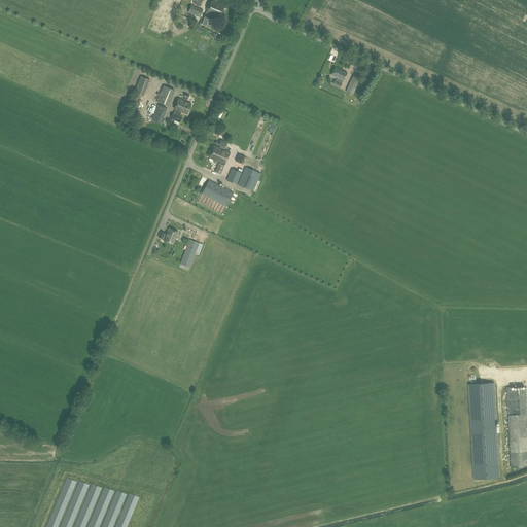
[(207,11),(204,19),(212,22),(214,15),(220,18),(224,6),(211,1),(207,11)]
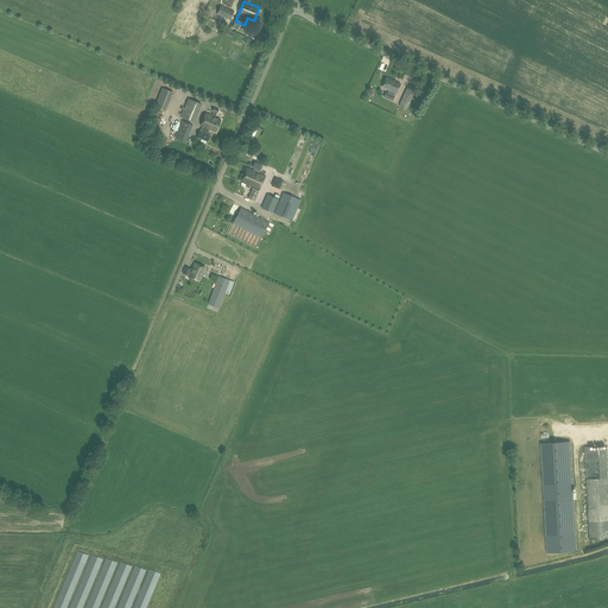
[(217,14),(230,19),(234,12),(221,6),(217,14)]
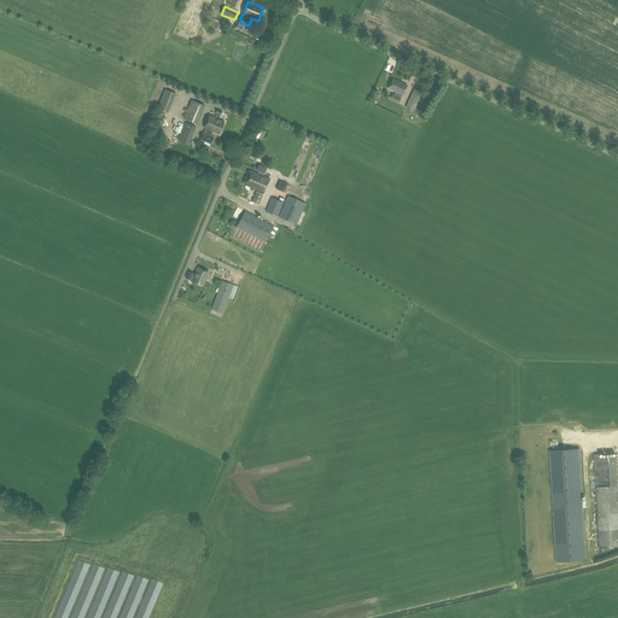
[(389,88),(403,94),(407,86),(394,79),(389,88)]
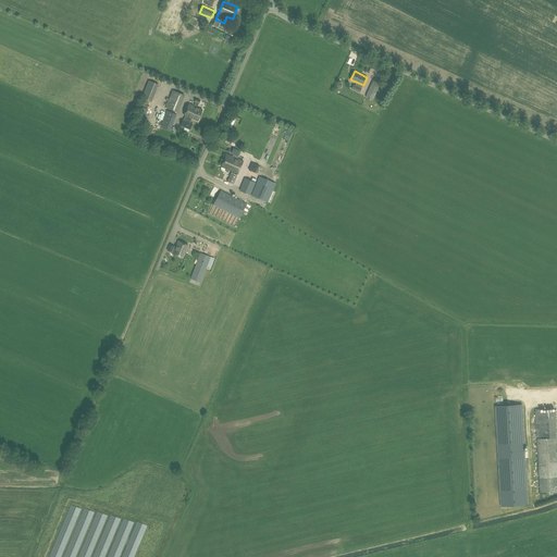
[(373,99),(381,83),(373,79),(366,96),(370,98),(369,100),(372,101),(373,99)]
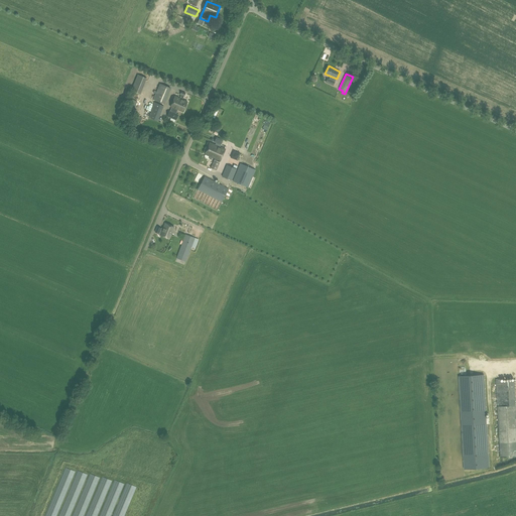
[(153,100),(164,104),(170,88),(160,84),(153,100)]
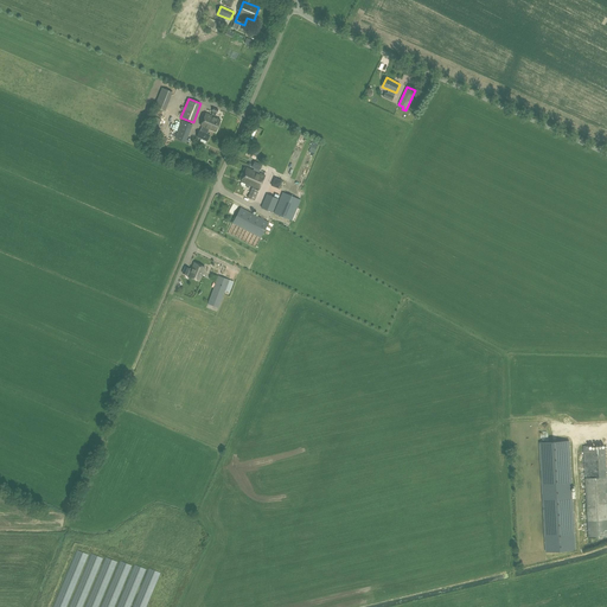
[(217,113),(218,109),(213,107),(211,112),(212,112),(211,115),(205,113),(200,126),(203,126),(202,132),(198,131),(196,136),(208,141),(210,135),(208,134),(210,129),(216,132),(221,120),(215,117),(216,113),(217,113)]
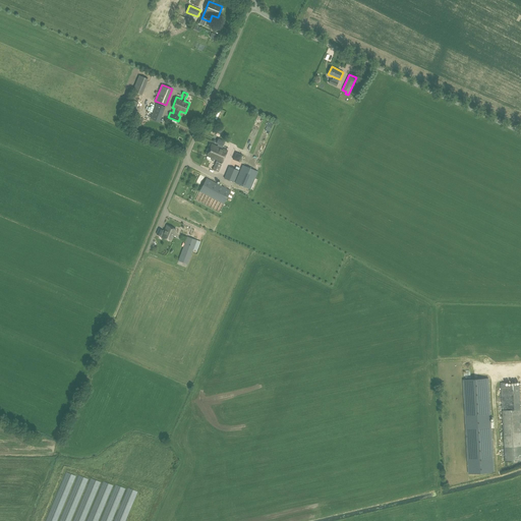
[(159,122),(165,107),(157,103),(151,119),(159,122)]
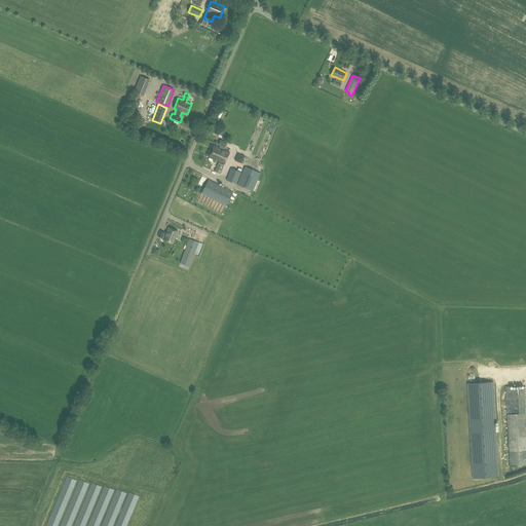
[(224,147),(226,143),(220,140),(218,145),(221,146),(220,148),(214,145),(209,157),(215,159),(214,161),(216,162),(217,160),(225,163),(230,152),(224,149),(225,147),(224,147)]
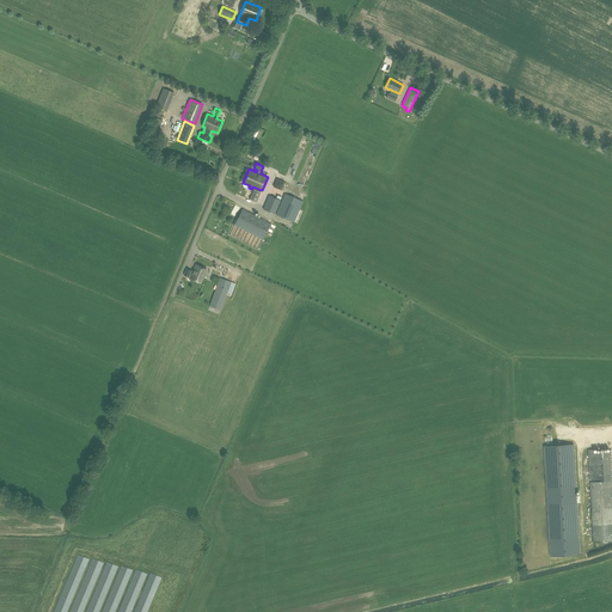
[(276,178),(273,187),(282,190),(285,182),(276,178)]
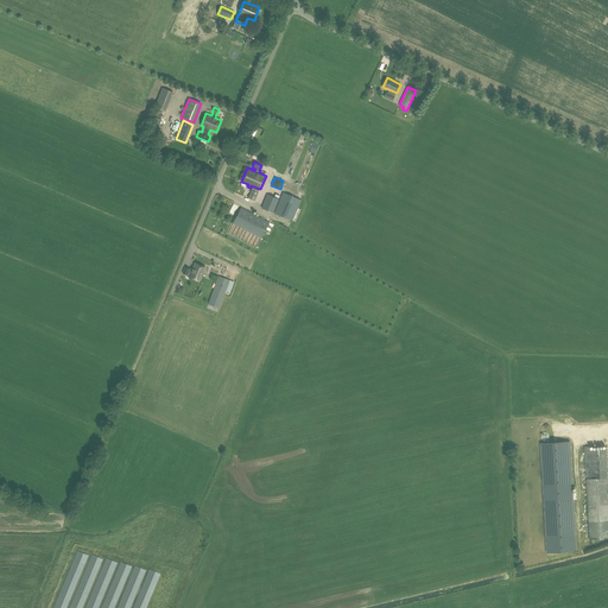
[(253,189),(248,198),(254,201),(259,191),(253,189)]
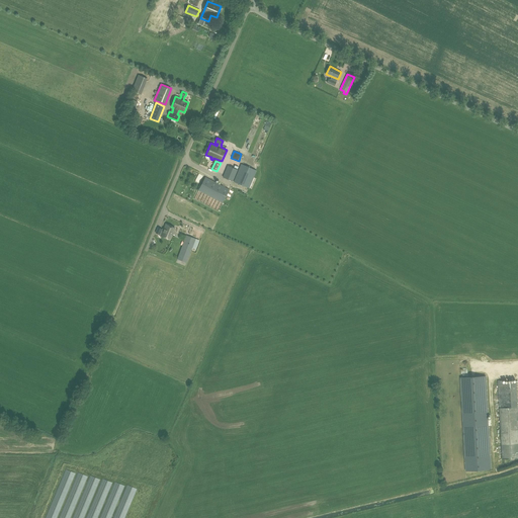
[(249,188),(257,170),(241,164),(234,181),(249,188)]
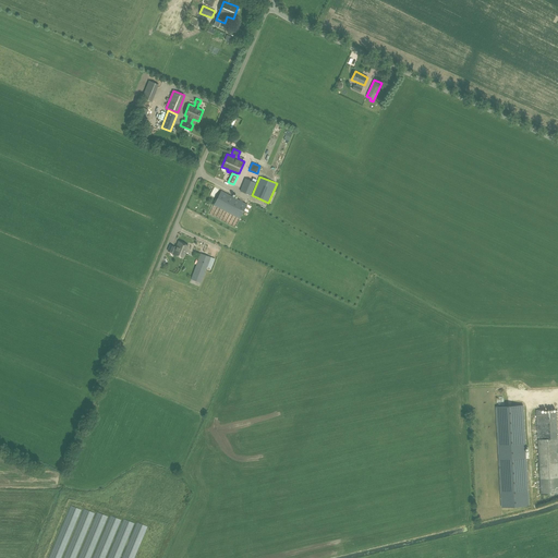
[(240,191),(251,195),(256,183),(245,178),(240,191)]
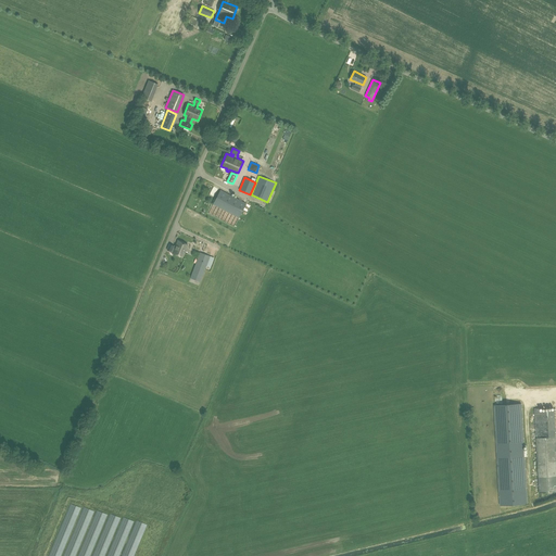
[(239,218),(247,203),(220,190),(213,204),(239,218)]
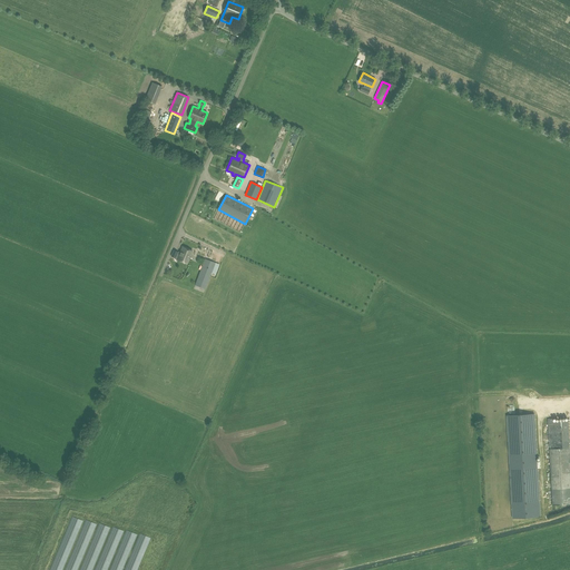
[(179,253),(174,249),(172,256),(175,257),(176,257),(177,257),(177,259),(187,264),(193,251),(183,246),(179,253)]
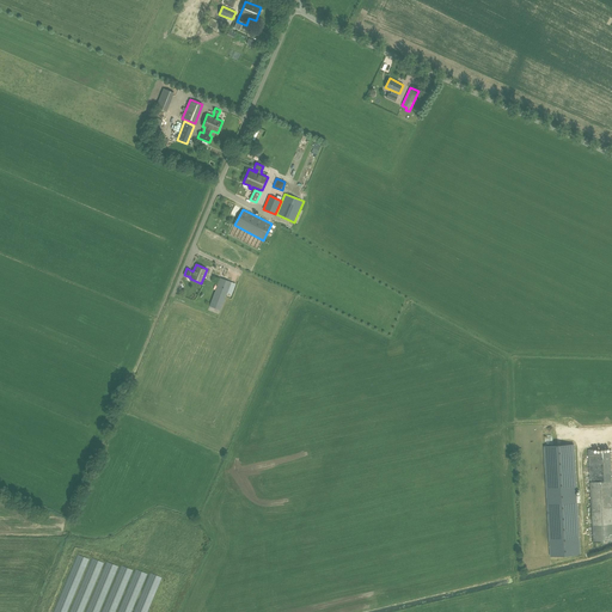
[(220,277),(209,306),(220,311),(228,289),(233,291),(236,283),(220,277)]
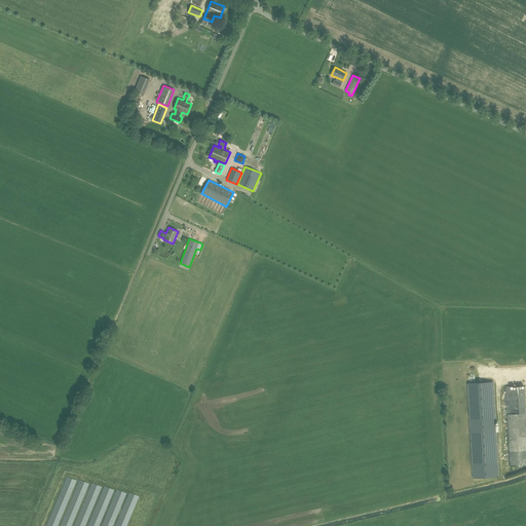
[(516,378),(516,370),(487,369),(487,377),(516,378)]
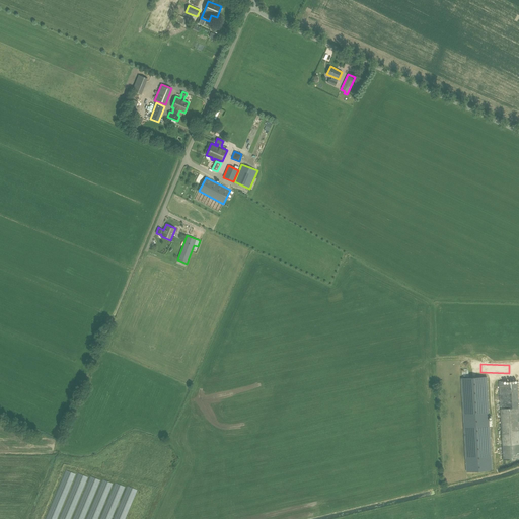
[(487,377),(461,379),(466,471),(492,470),(487,377)]
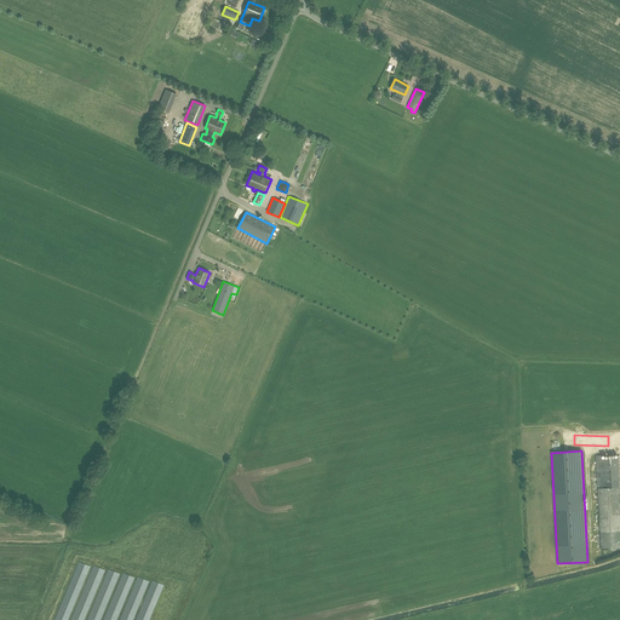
[(619,458),(596,459),(597,488),(601,549),(619,547),(619,488),(619,458)]
